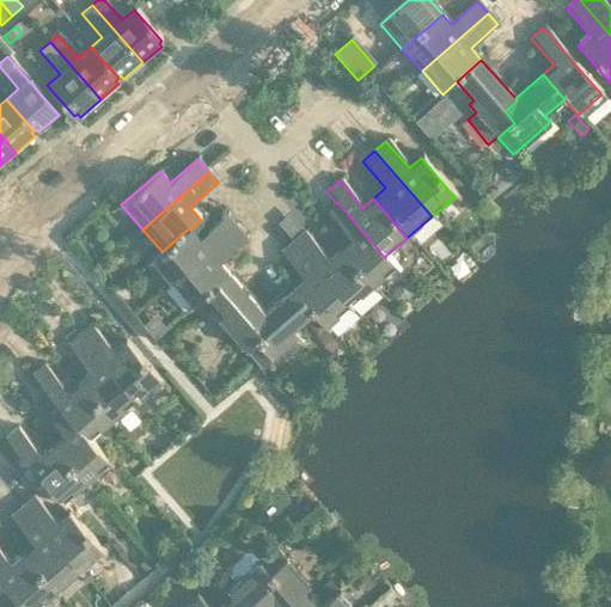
[(385,256),(385,258),(337,202),(336,203),(325,213),(348,240),(337,250),(372,289),(396,269),(385,256)]
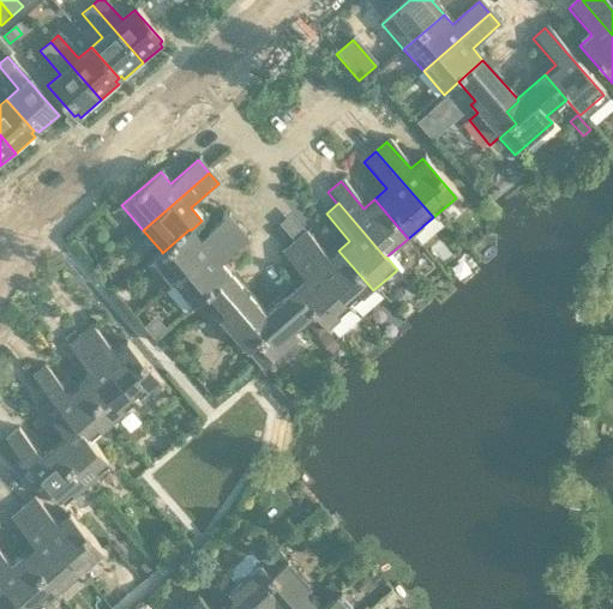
[(172,288),(238,230),(227,218),(199,241),(191,230),(190,229),(162,253),(162,252),(150,263),(172,288)]
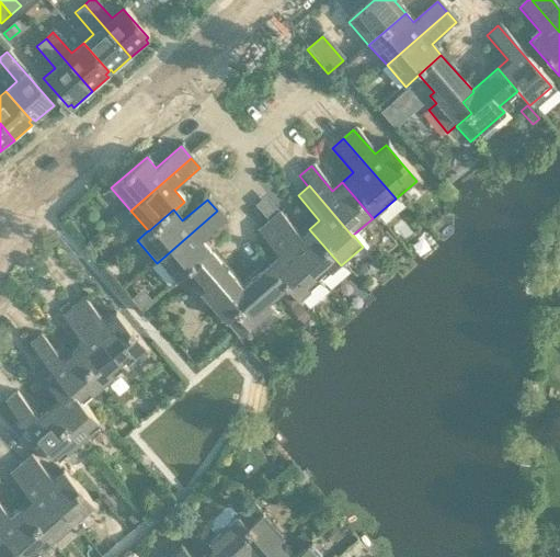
[(201,242),(226,222),(217,211),(157,263),(174,284),(189,272),(210,253),(201,242)]
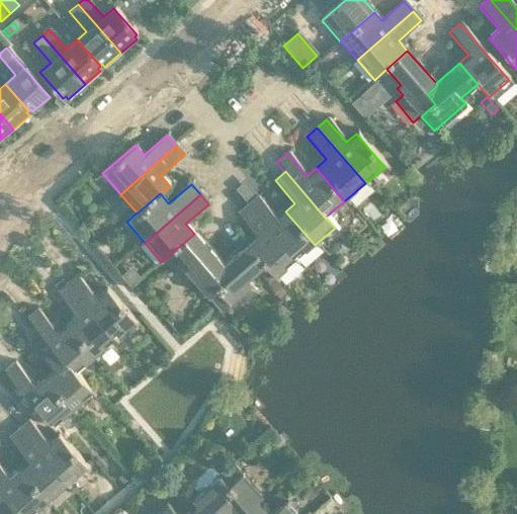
[(285,211),(275,220),(256,197),(246,205),(294,262),(315,245),(285,211)]
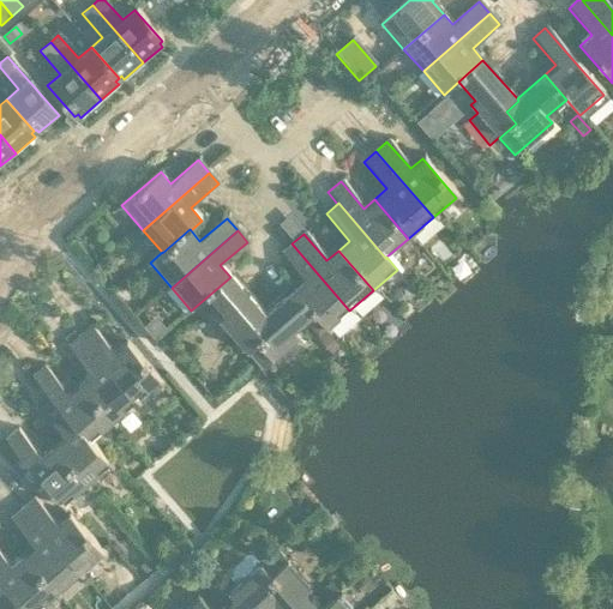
[(325,331),(349,311),(292,243),(280,254),(302,281),(292,291),(313,315),(325,331)]
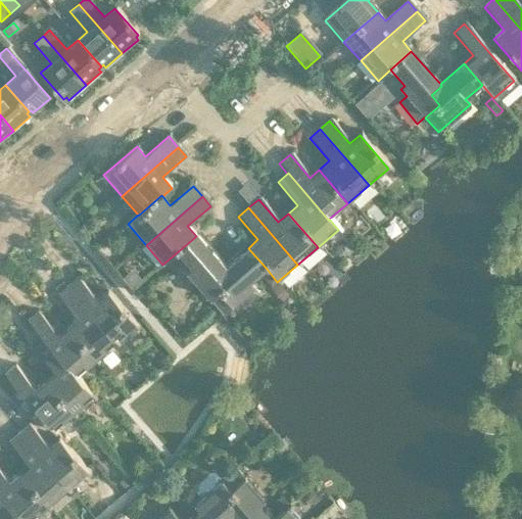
[(225,269),(196,236),(176,253),(189,269),(185,273),(208,300),(223,288),(215,278),(225,269)]
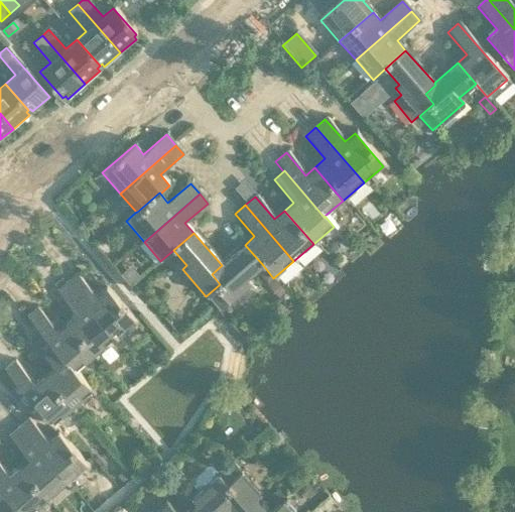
[(263,265),(245,245),(222,265),(212,274),(220,284),(206,296),(218,311),(250,284),(246,279),(263,265)]
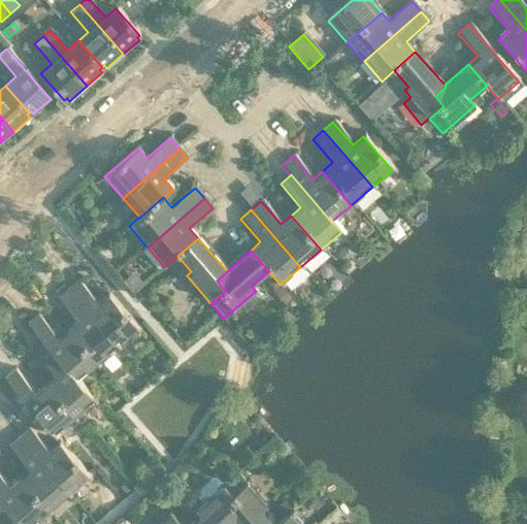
[(170,274),(175,274),(179,271),(179,266),(176,263),(171,262),(167,266),(167,270),(170,274)]
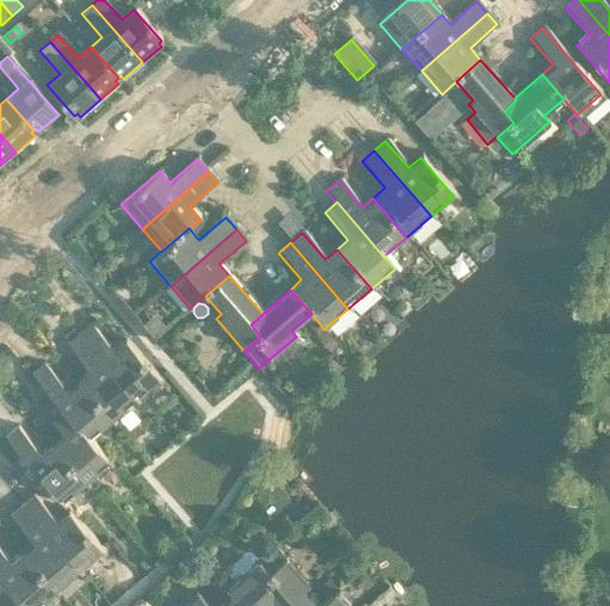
[(125,341),(114,352),(90,325),(78,335),(136,401),(159,381),(125,341)]
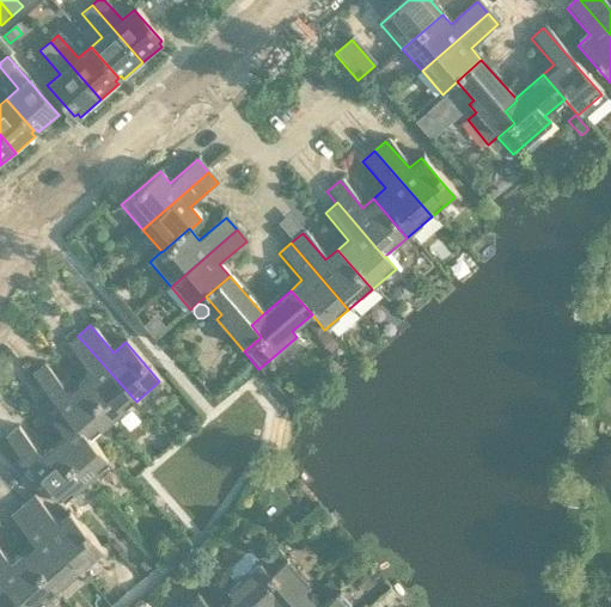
[(325,333),(318,339),(331,355),(338,349),(325,333)]
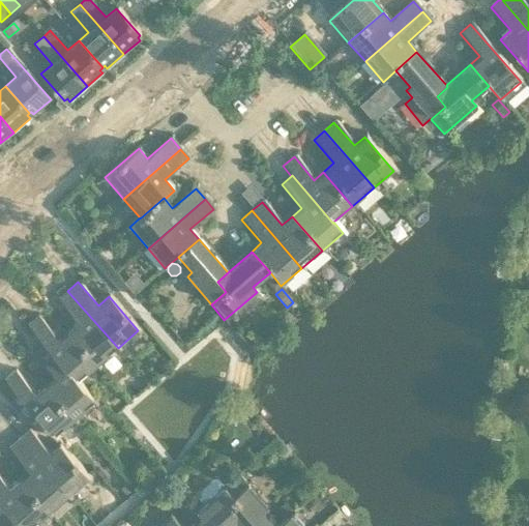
[(97,366),(118,348),(67,291),(58,299),(78,323),(68,331),(97,366)]
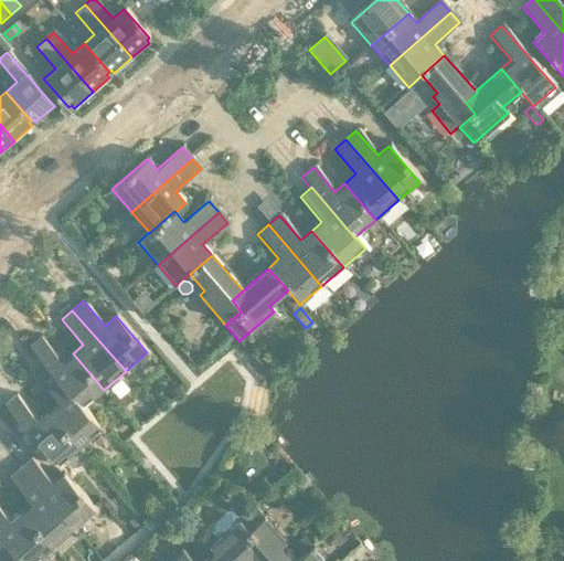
[(73,353),(62,363),(40,338),(29,348),(48,370),(49,369),(83,409),(84,408),(104,390),(73,353)]
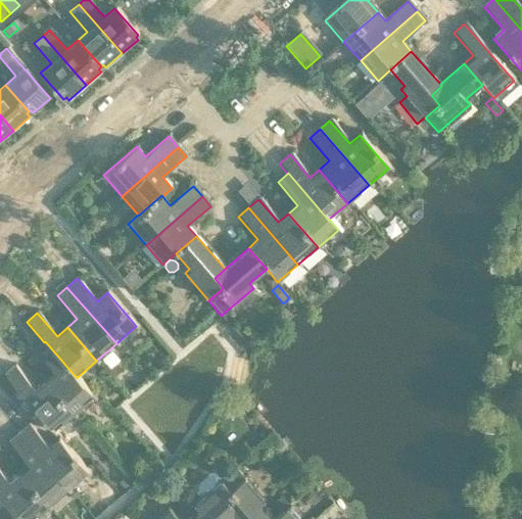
[(78,377),(77,378),(45,341),(44,342),(35,350),(55,373),(44,382),(74,415),(94,396),(78,377)]
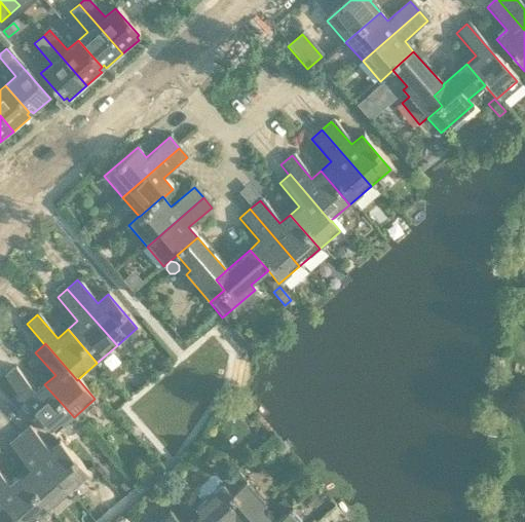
[(44,384),(36,393),(15,369),(4,378),(53,436),(74,417),(44,384)]
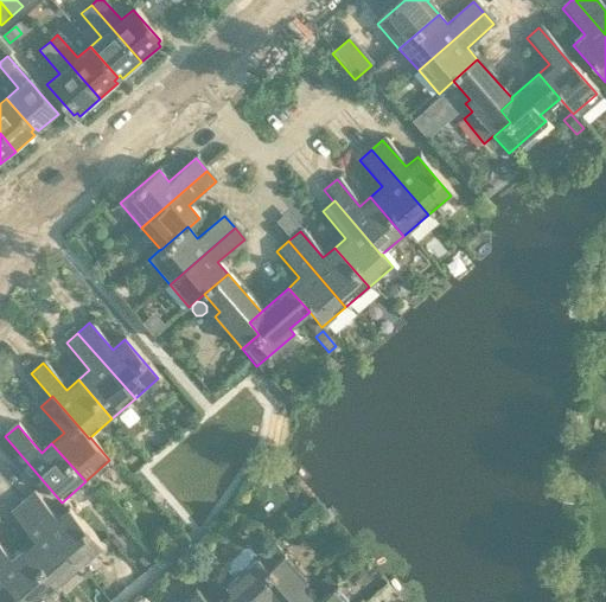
[(68,508),(56,519),(33,494),(21,504),(78,569),(102,549),(68,508)]
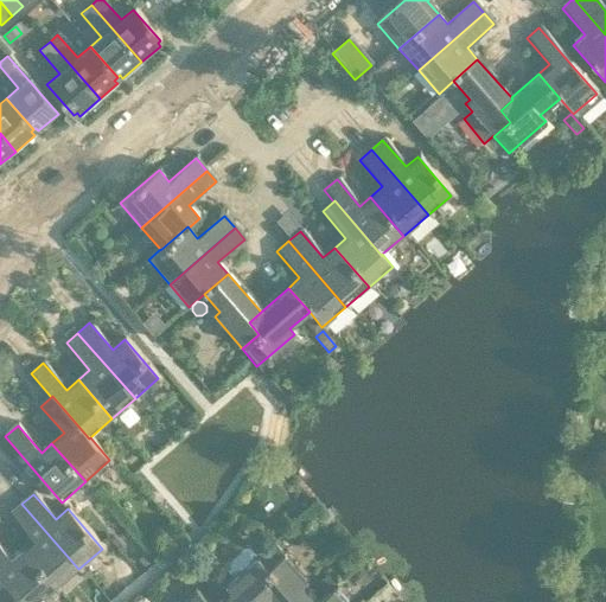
[(56,589),(78,569),(21,504),(11,514),(33,540),(21,551),(56,589)]
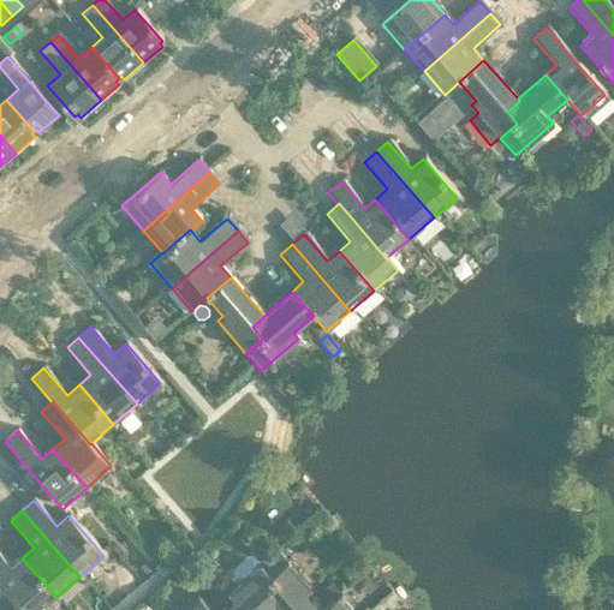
[(305,593),(310,590),(276,551),(260,566),(275,582),(264,592),(275,605),(279,609),(319,609),(305,593)]
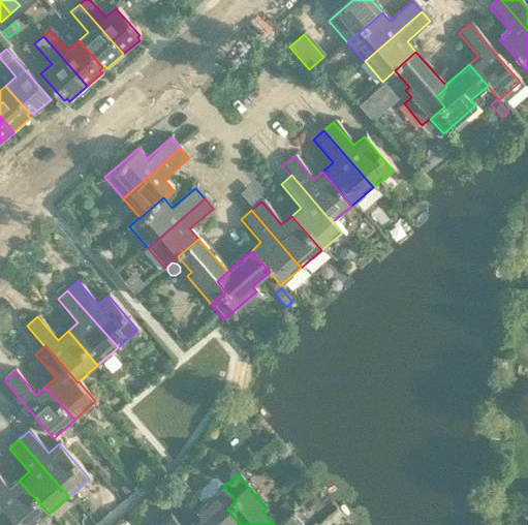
[(19,481),(9,489),(0,477),(0,498),(23,524),(36,524),(49,514),(19,481)]
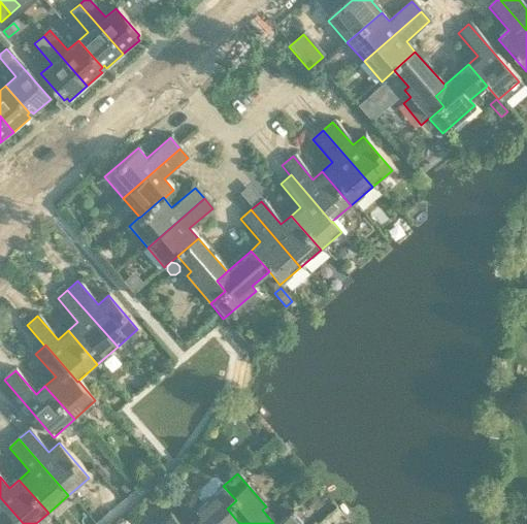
[(223,486),(217,479),(212,479),(196,493),(196,497),(202,504),(196,510),(199,514),(188,523),(232,523),(236,520),(227,509),(236,500),(223,486)]
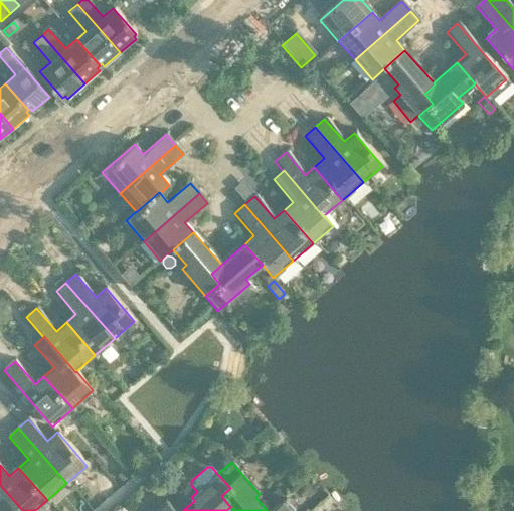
[(127,470),(117,478),(122,484),(132,475),(127,470)]
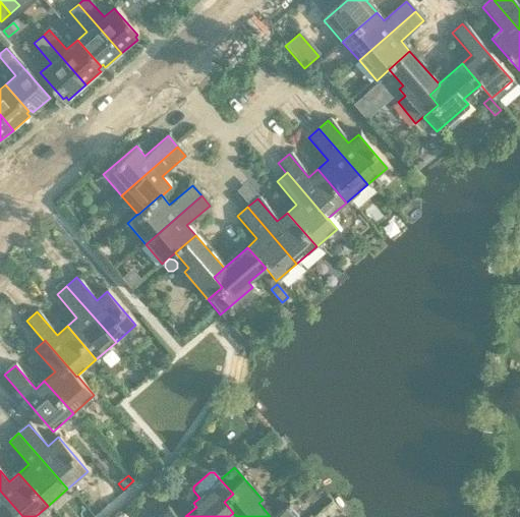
[(22,516),(0,491),(0,516),(22,516)]
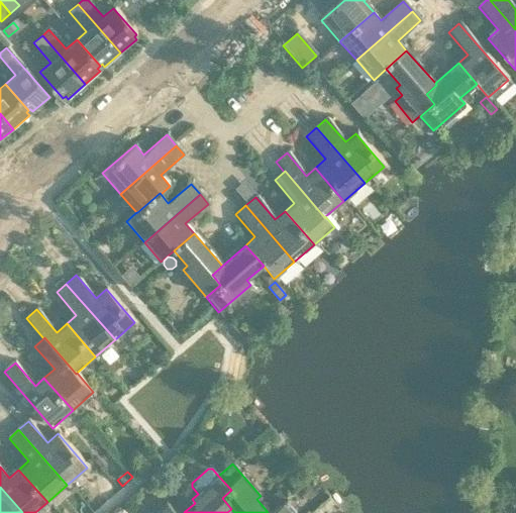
[(168,488),(160,495),(168,505),(170,507),(179,500),(168,488)]
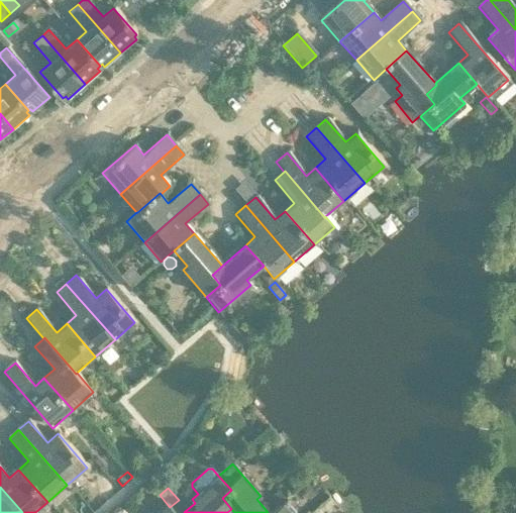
[(278,492),(270,499),(277,507),(285,501),(278,492)]
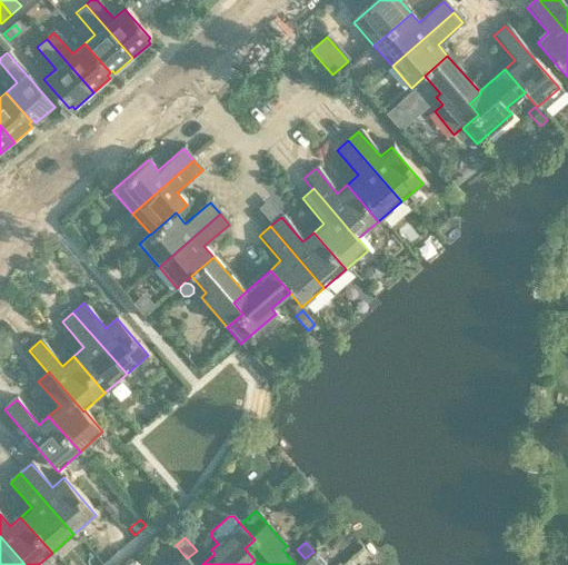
[(321,564),(312,554),(301,564),(321,564)]
